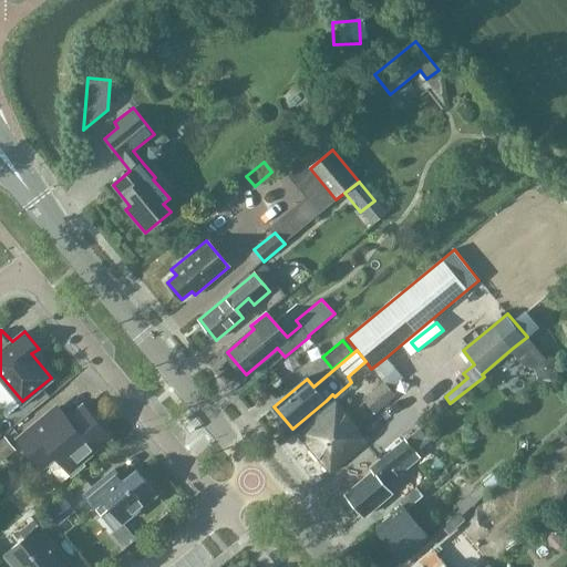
[(385,358),(371,369),(382,381),(383,380),(384,381),(390,388),(402,378),(385,358)]
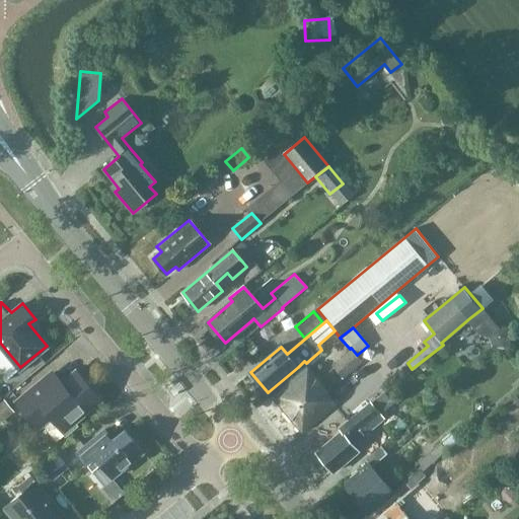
[(492,343),(501,346),(508,340),(506,330),(497,327),(490,334),(492,343)]
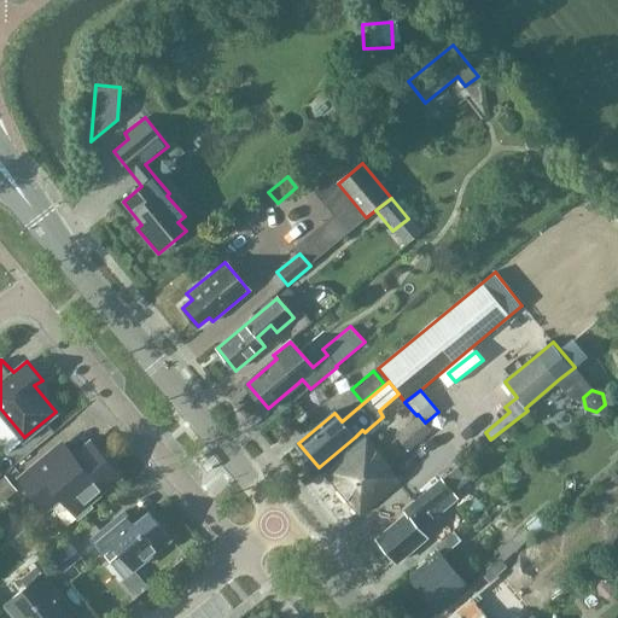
[(419,415),(396,435),(409,450),(432,431),(432,430),(425,423),(419,415)]
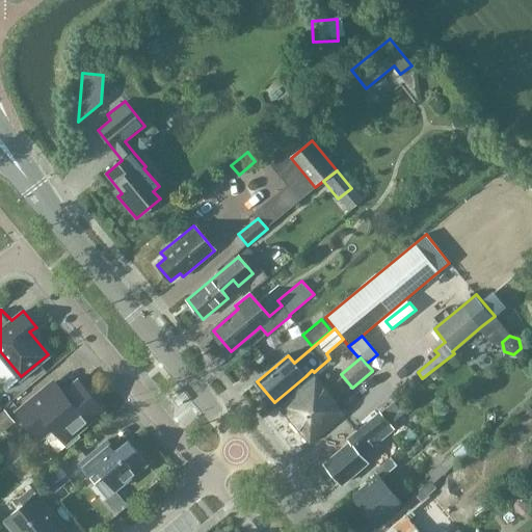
[(315,374),(277,406),(310,444),(346,411),(335,398),(315,374)]
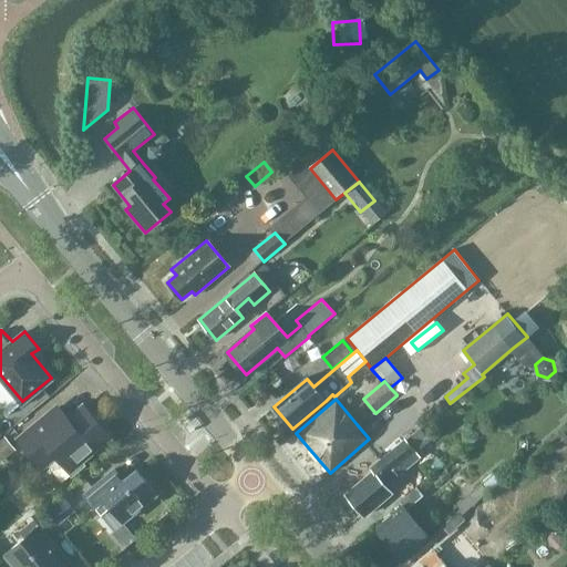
[(109,435),(85,405),(61,426),(51,413),(19,440),(40,465),(55,453),(72,474),(84,464),(80,459),(109,435)]
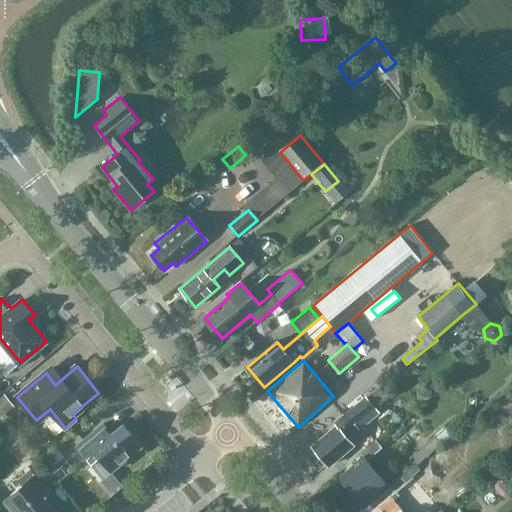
[(511,395),(508,391),(499,398),(505,405),(511,399),(511,395)]
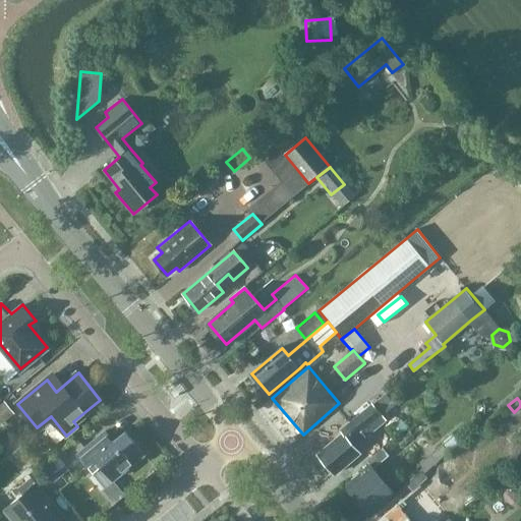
[(359,454),(348,441),(360,430),(365,436),(386,418),(373,402),(349,422),(339,430),(342,433),(317,454),(335,474),(359,454)]
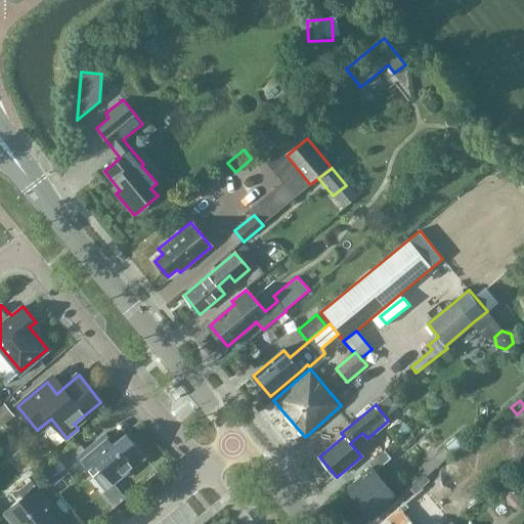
[(0,407),(0,419),(4,424),(13,417),(3,405),(0,407)]
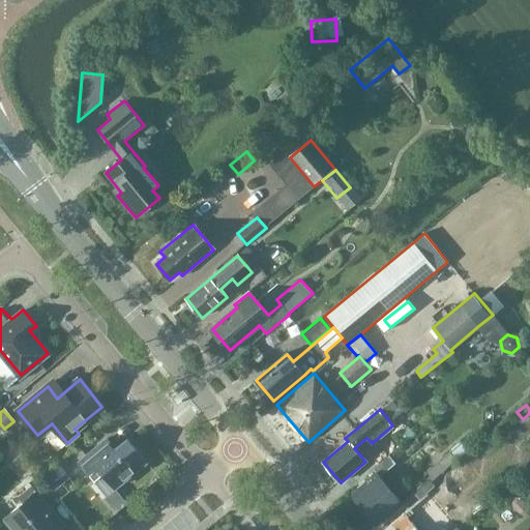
[(102,474),(114,488),(123,480),(126,480),(129,480),(133,478),(134,475),(134,472),(146,462),(126,438),(115,448),(106,438),(78,462),(93,481),(102,474)]
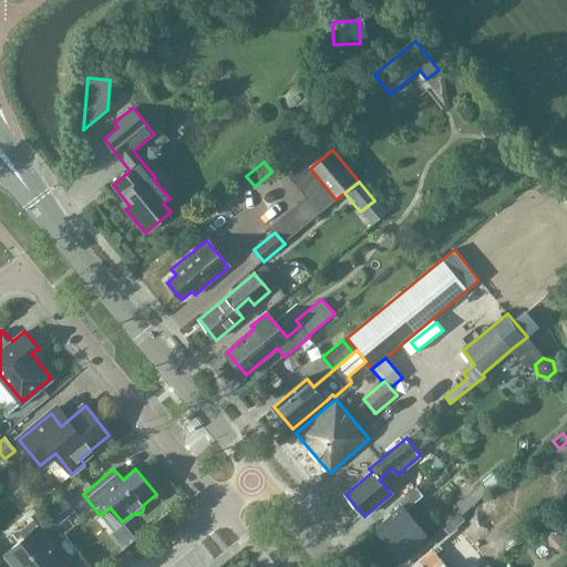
[(450,518),(442,525),(450,533),(445,537),(446,537),(465,522),(462,518),(473,509),(471,506),(487,491),(498,482),(492,473),(482,482),(455,505),(460,509),(450,518)]
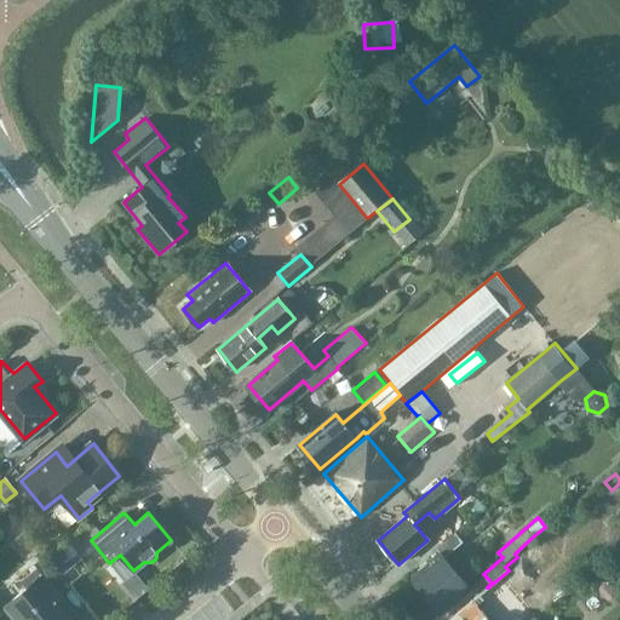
[(13,521),(3,529),(27,558),(38,550),(13,521)]
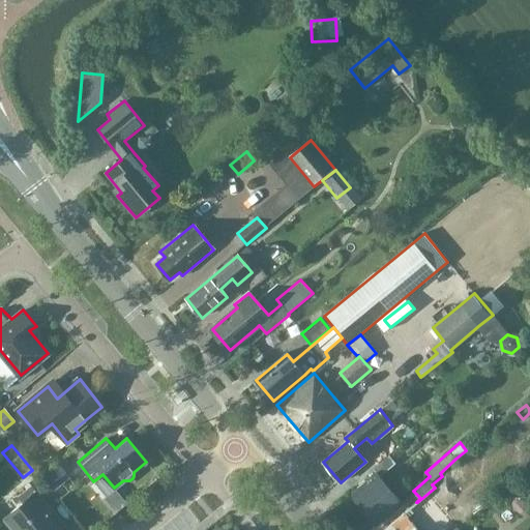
[(377,525),(402,503),(379,476),(395,462),(389,454),(374,468),(377,472),(351,495),(377,525)]
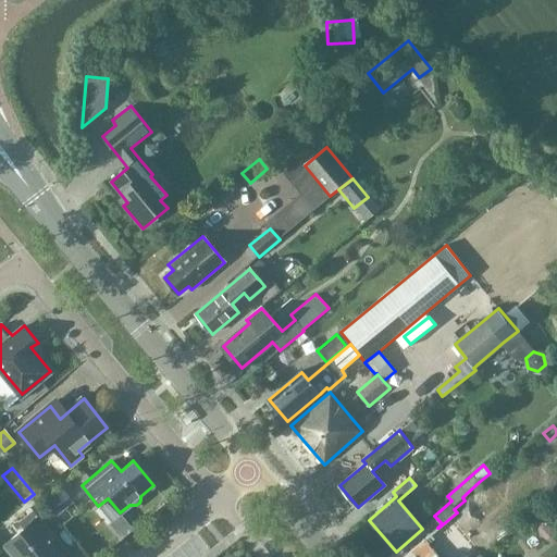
[(62,487),(46,500),(58,516),(74,502),(62,487)]
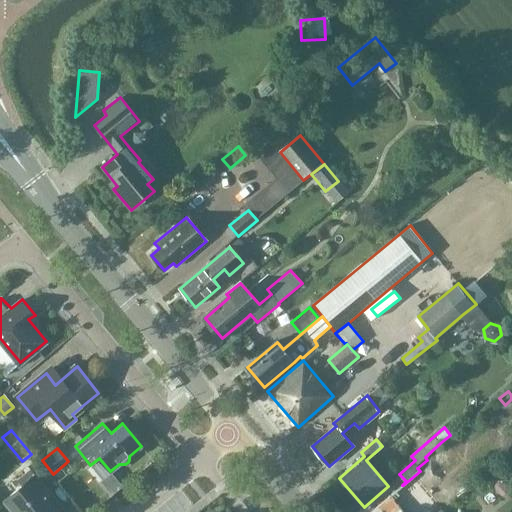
[(404,511),(403,511),(421,495),(417,491),(439,473),(427,460),(417,468),(420,471),(403,485),(402,485),(396,491),(370,511),(404,511)]
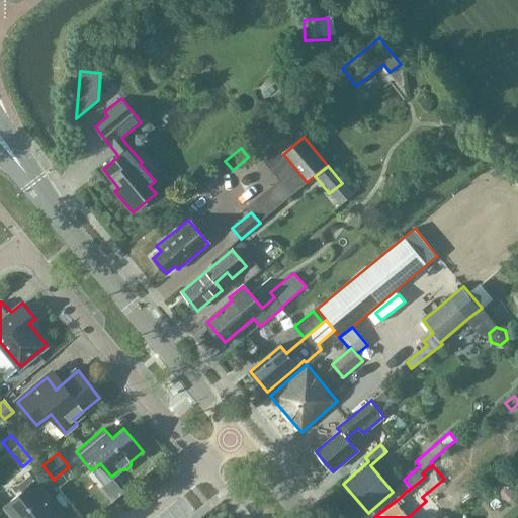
[(22,492),(3,507),(12,517),(62,517),(65,516),(30,475),(17,486),(22,492)]
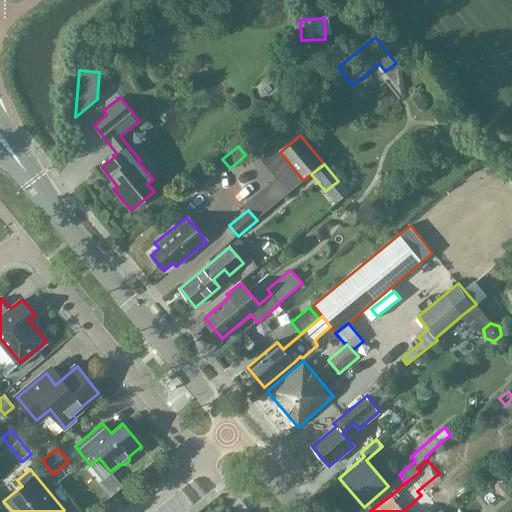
[(439,511),(442,510),(440,508),(470,485),(464,477),(434,502),(433,501),(419,511),(439,511)]
